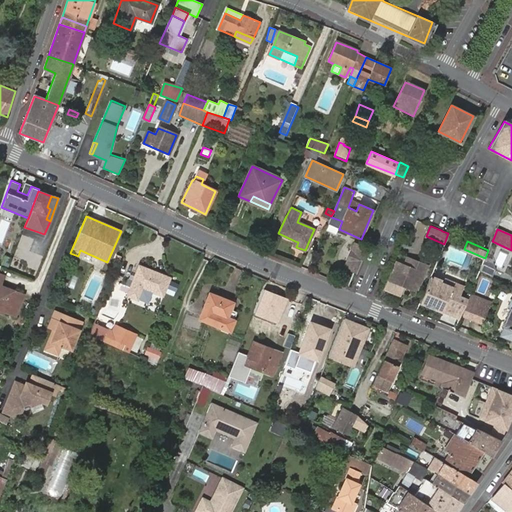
[(347,269),(341,283),(349,286),(354,272),(364,248),(357,245),(355,250),(349,248),(343,263),(349,265),(347,269)]
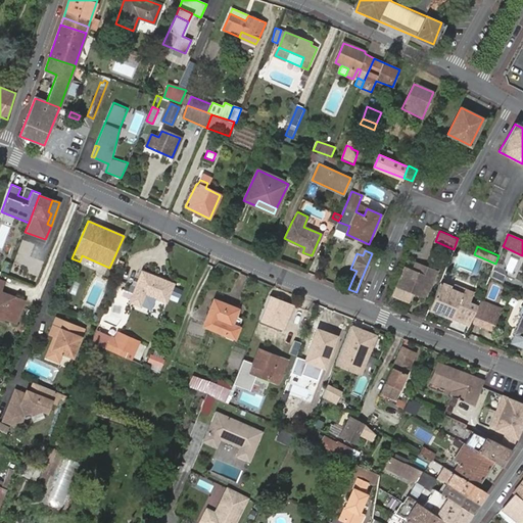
[(433,279),(419,274),(413,271),(406,268),(397,286),(412,292),(422,296),(425,297),(428,292),(433,279)]
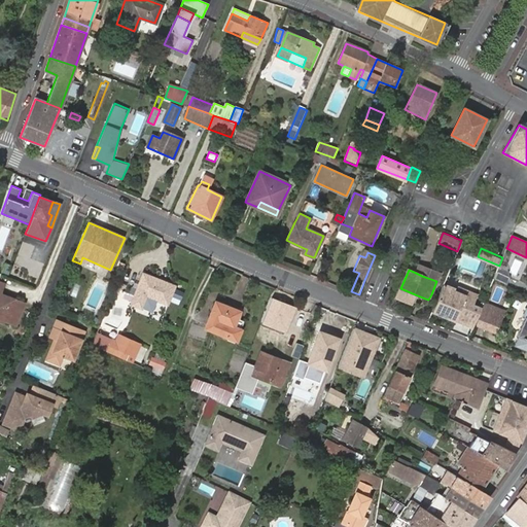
[(424,272),(422,276),(436,281),(438,277),(424,272)]
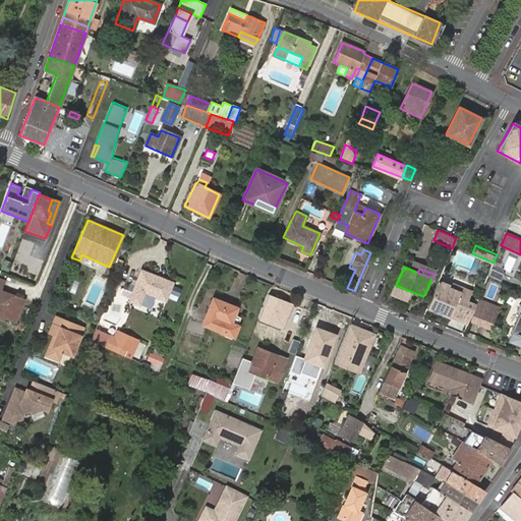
[(172,283),(141,270),(129,301),(139,305),(140,304),(150,307),(155,296),(165,300),(172,283)]
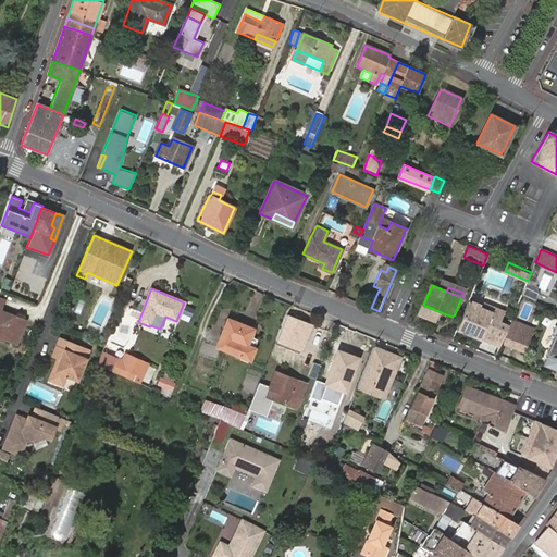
[(523,296),(535,299),(536,292),(525,288),(523,296)]
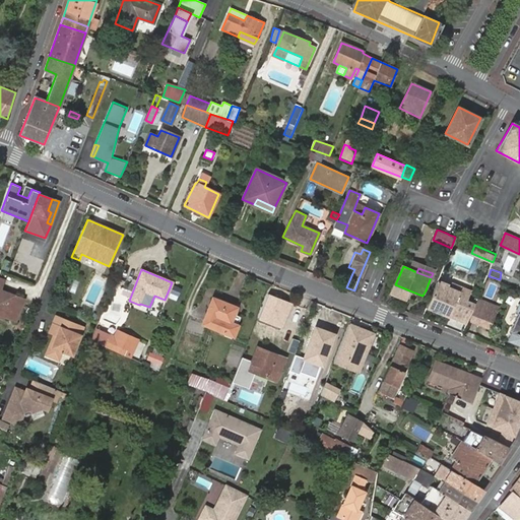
[(0,295),(0,285),(1,281),(0,280),(0,317),(2,318),(3,316),(14,321),(21,301),(9,296),(8,299),(0,295)]
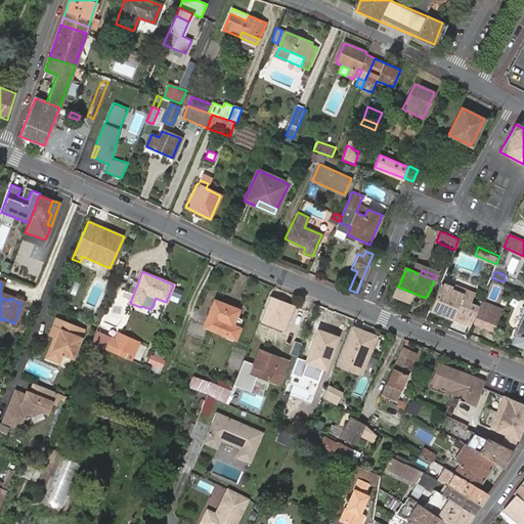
[(452,290),(439,285),(429,310),(452,319),(453,317),(472,324),(479,307),(468,303),(472,293),(454,285),(452,290)]
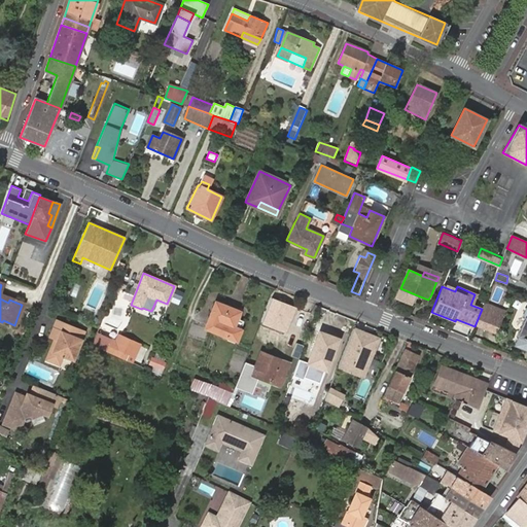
[(124,294),(115,291),(113,296),(121,301),(124,294)]
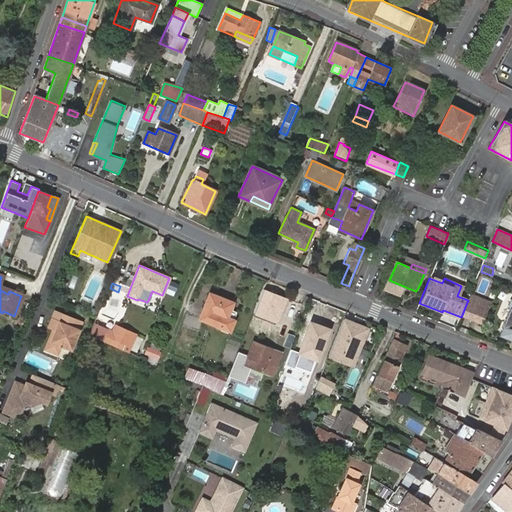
[(227,318),(230,310),(233,302),(209,293),(203,309),(227,318)]
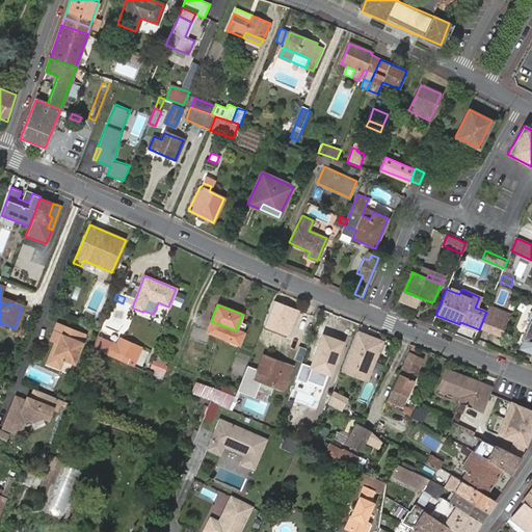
[(510,316),(489,307),(481,326),(502,336),(510,316)]
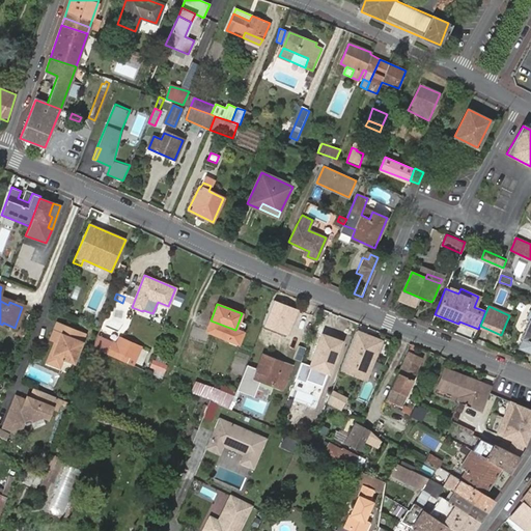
[(284,315),(270,309),(264,320),(279,327),(284,315)]
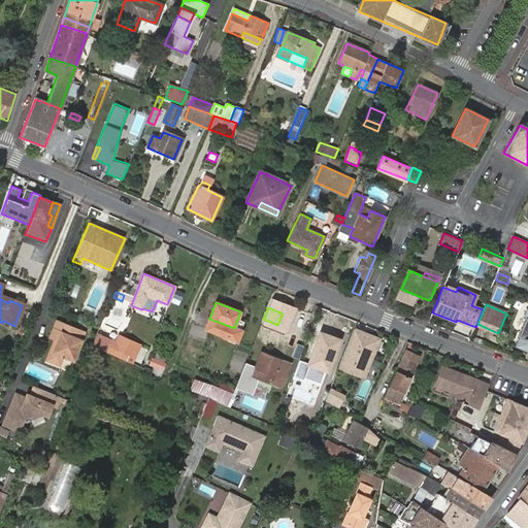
[(527,308),(524,316),(526,317),(519,336),(520,336),(516,345),(527,352),(527,350),(527,308)]
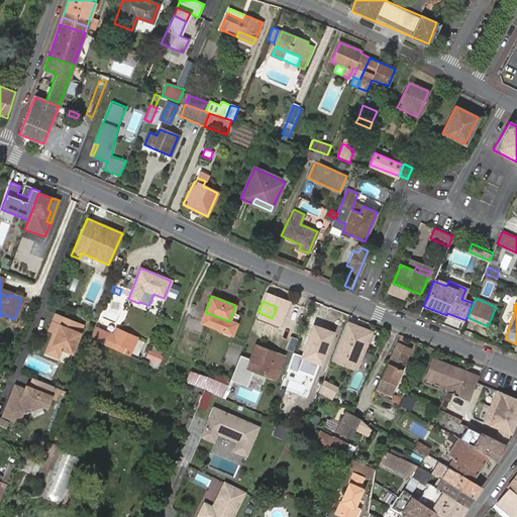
[(270,324),(272,318),(257,312),(255,318),(270,324)]
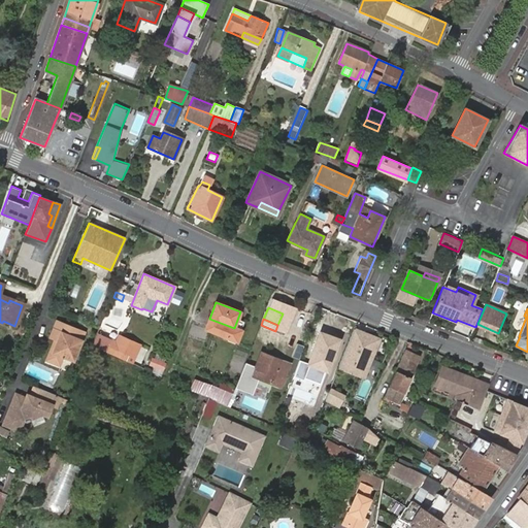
[(54,352),(51,350),(46,360),(60,365),(64,356),(74,360),(86,332),(58,320),(51,337),(55,338),(59,340),(54,352)]
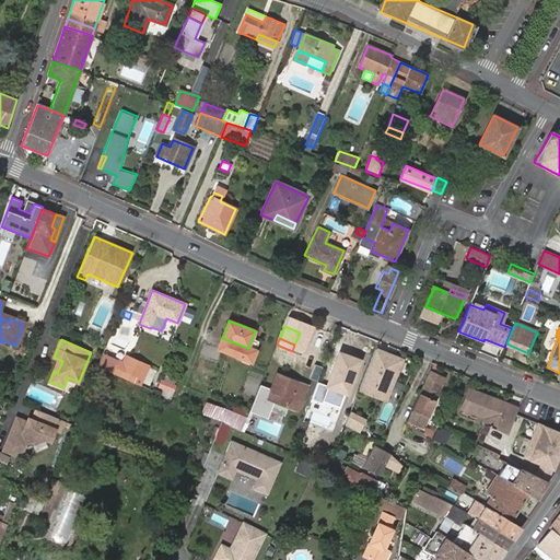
[(258,341),(252,339),(248,348),(255,350),(258,341)]
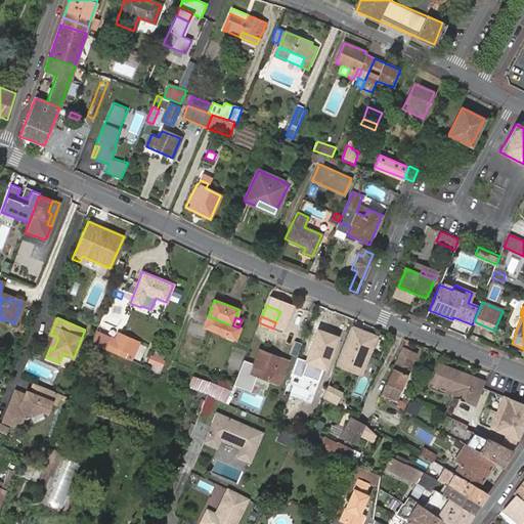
[(472,324),(453,317),(452,319),(471,326),(472,324)]
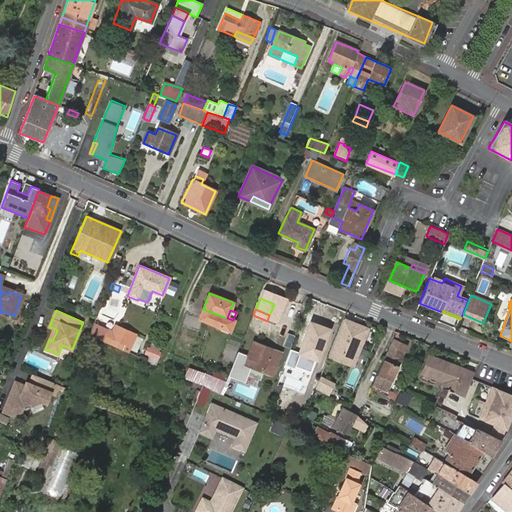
[(344,340),(352,322),(344,320),(337,337),(344,340)]
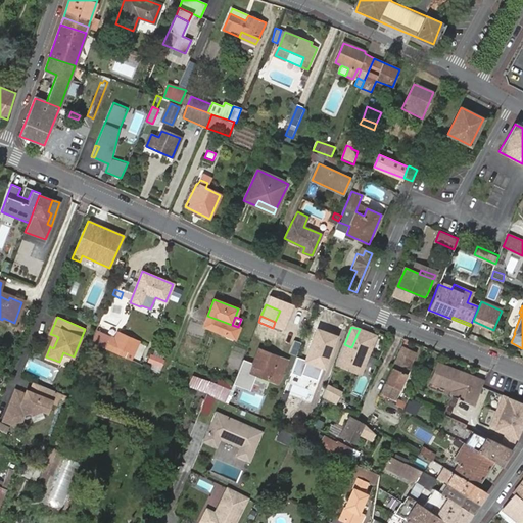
[(336,336),(318,329),(305,362),(324,368),(336,336)]
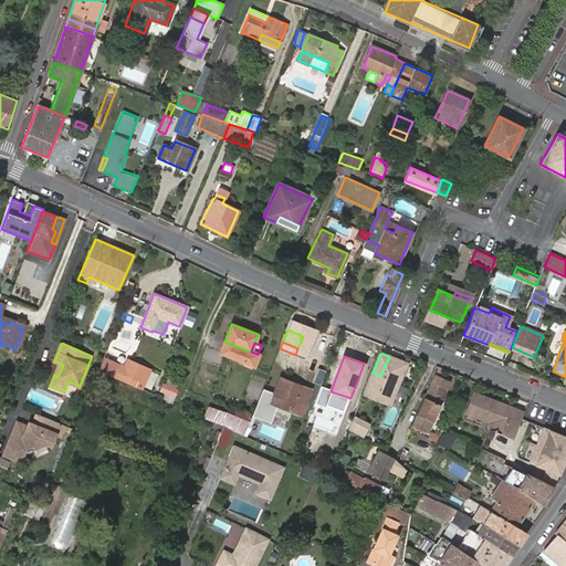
[(407,364),(389,356),(380,376),(373,373),(365,392),(377,397),(379,391),(394,397),(407,364)]
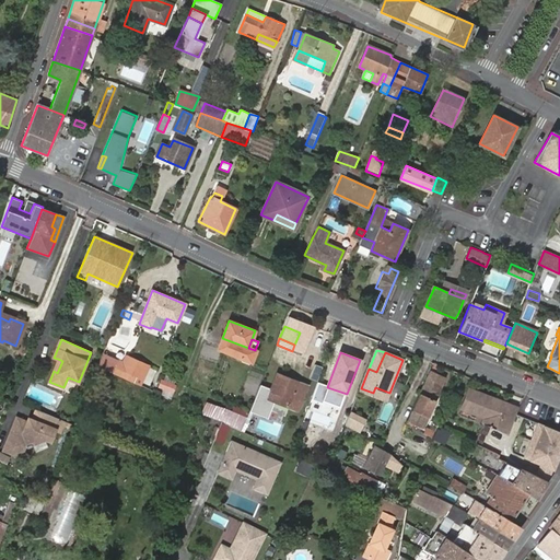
[(103,353),(97,366),(141,386),(150,365),(125,354),(123,361),(103,353)]
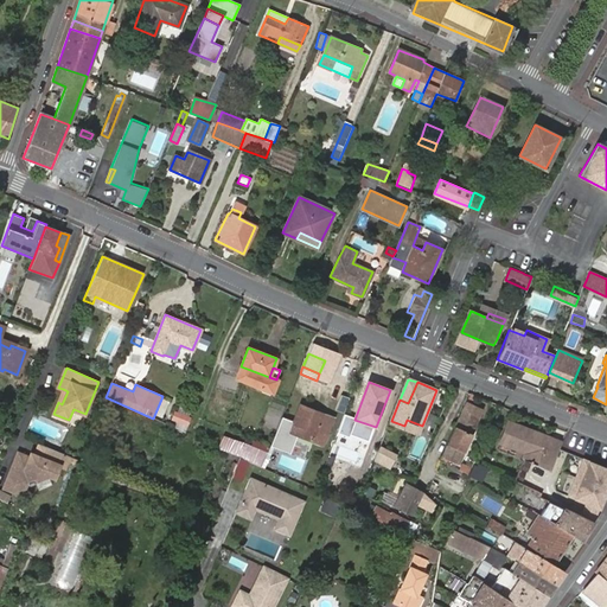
[(441,460),(446,462),(447,458),(458,462),(481,408),(467,402),(441,460)]
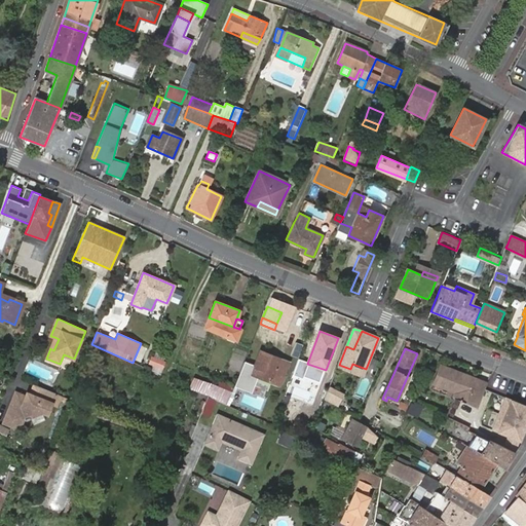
[(258,377),(279,385),(289,363),(260,352),(255,366),(245,361),(234,386),(251,393),(258,377)]
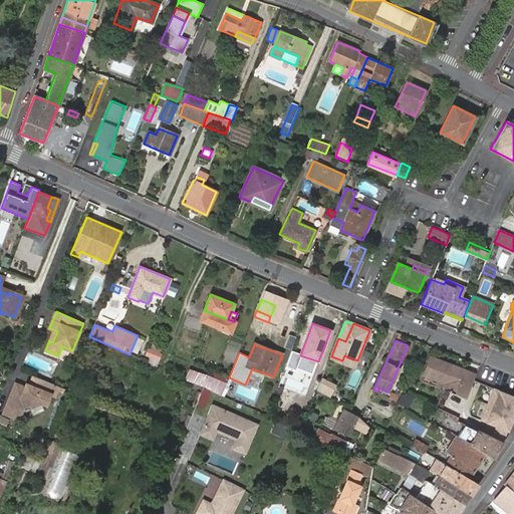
[(354,369),(357,360),(344,355),(342,360),(331,356),(330,359),(354,369)]
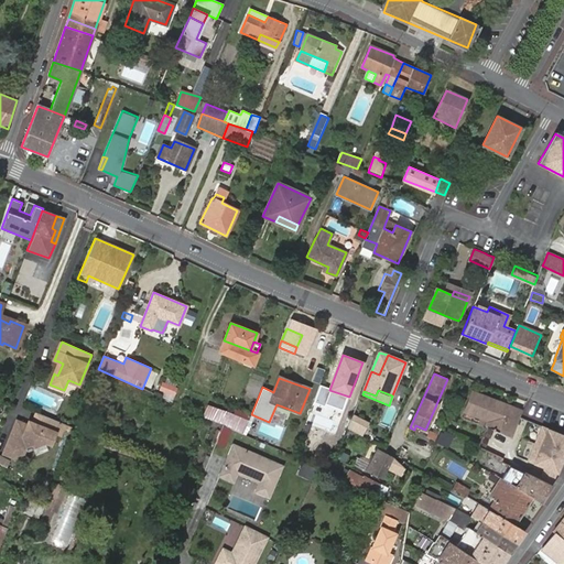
[(488,421),(486,426),(511,437),(519,418),(522,411),(473,391),(469,400),(490,412),(488,421)]
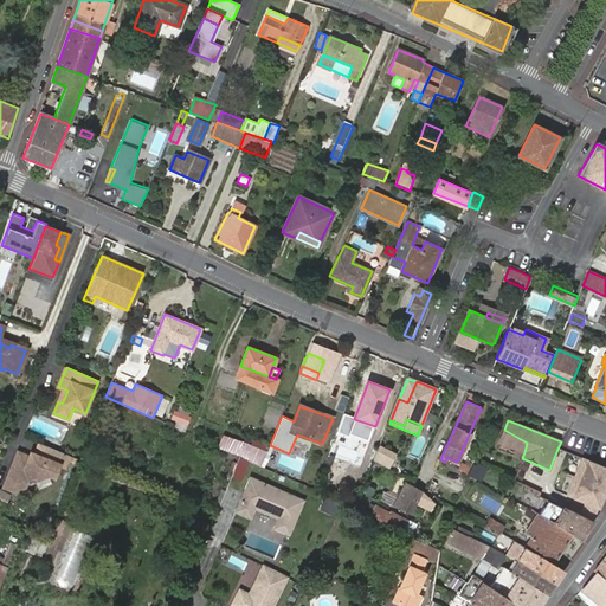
[(500,442),(524,452),(527,443),(504,430),(500,442)]
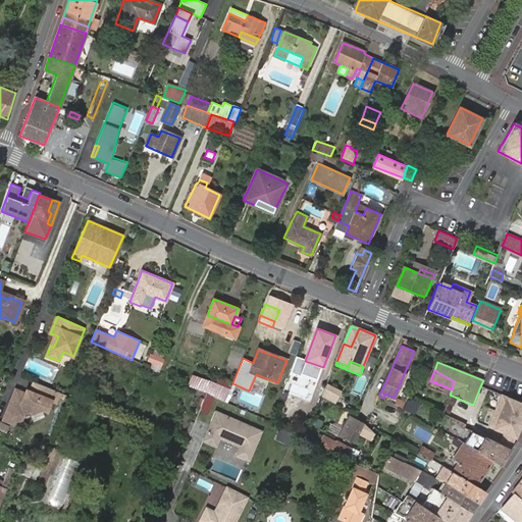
[(198,389),(208,394),(224,401),(229,388),(209,379),(208,381),(202,379),(198,389)]
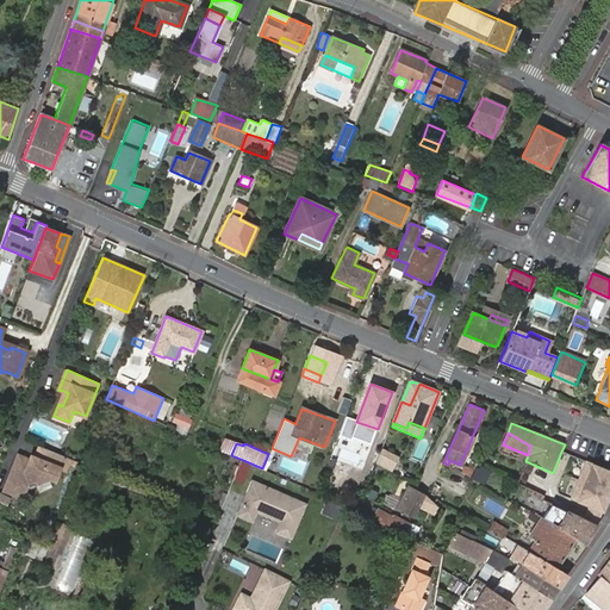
[(66,455),(42,446),(37,456),(31,459),(20,455),(7,490),(22,496),(25,489),(31,486),(51,475),(57,478),(61,466),(66,455)]
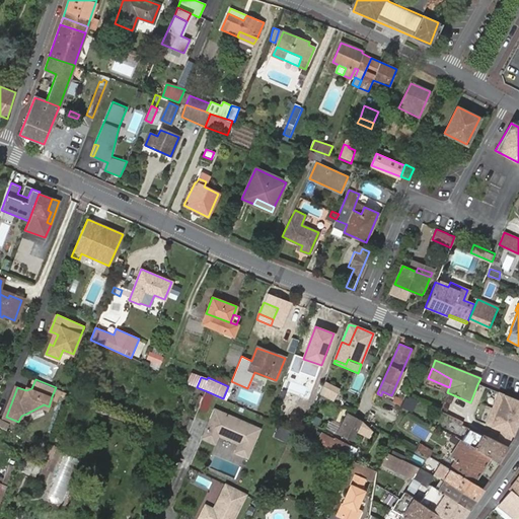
[(332,402),(340,391),(324,383),(319,395),(332,402)]
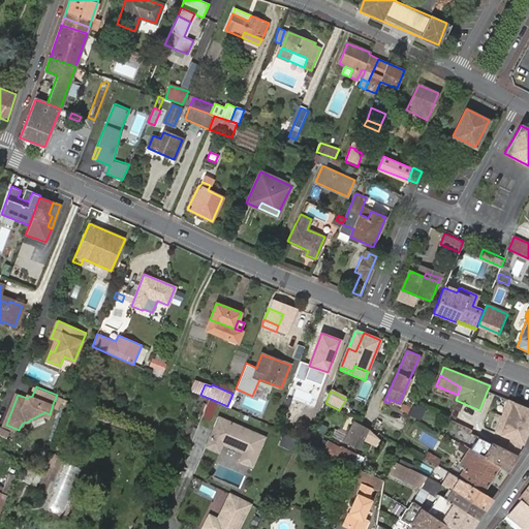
[(58,406),(62,397),(57,395),(53,404),(58,406)]
